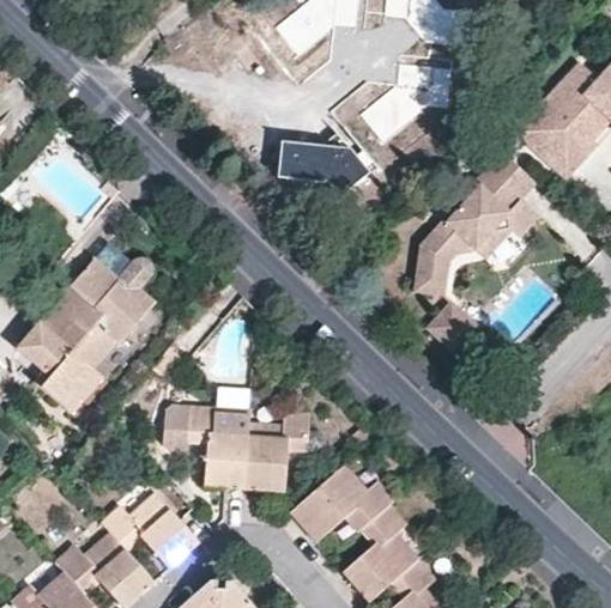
[(182,23),(206,2),(204,0),(180,19),(182,23)]
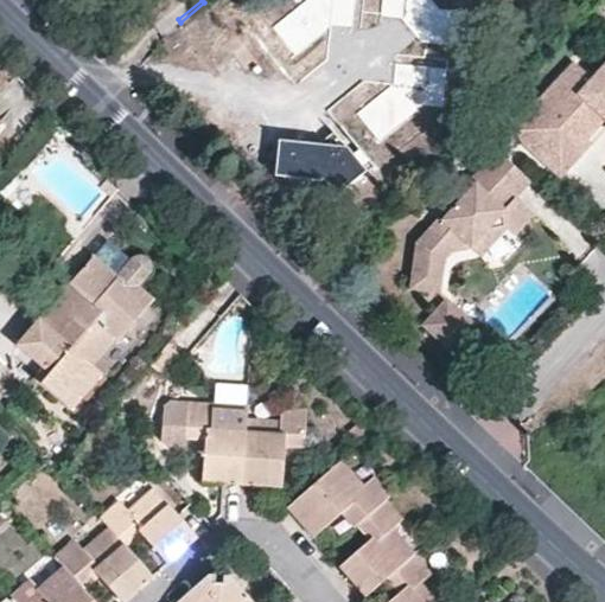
[(305,88),(314,100),(325,115),(336,107),(337,110),(356,95),(365,103),(386,88),(369,65),(394,47),(373,19),(360,29),(363,32),(345,45),(330,25),(341,15),(329,0),(294,0),(318,31),(303,44),(288,56),(310,83),(305,88)]
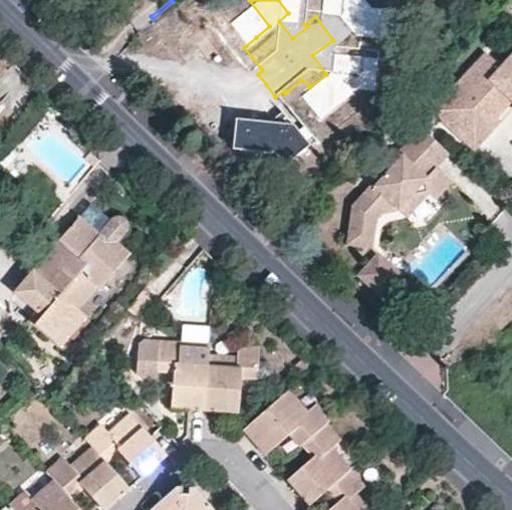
[(190,24),(173,2),(153,19),(171,40),(190,24)]
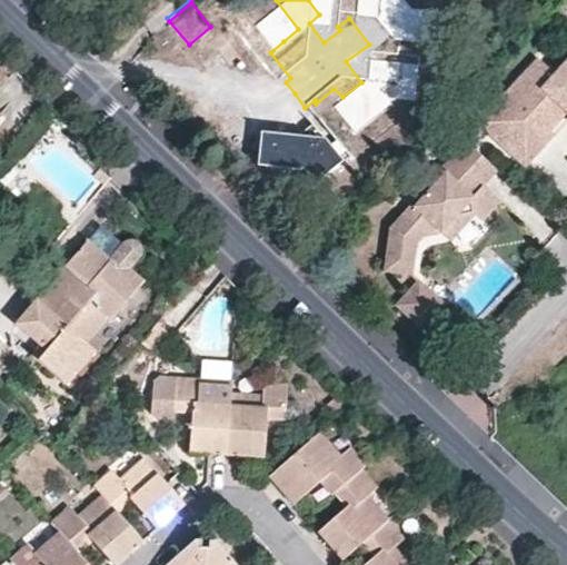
[(566,50),(553,66),(547,60),(515,93),(506,85),(477,116),(523,158),(553,127),(537,114),(554,96),(566,107),(566,50)]
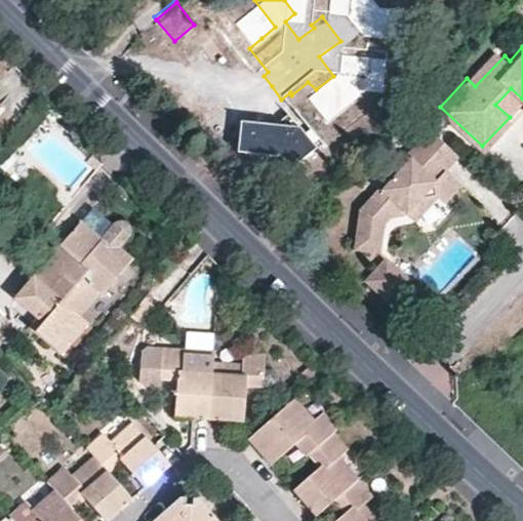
[(494,46),(467,78),(475,86),(505,55),(494,46)]
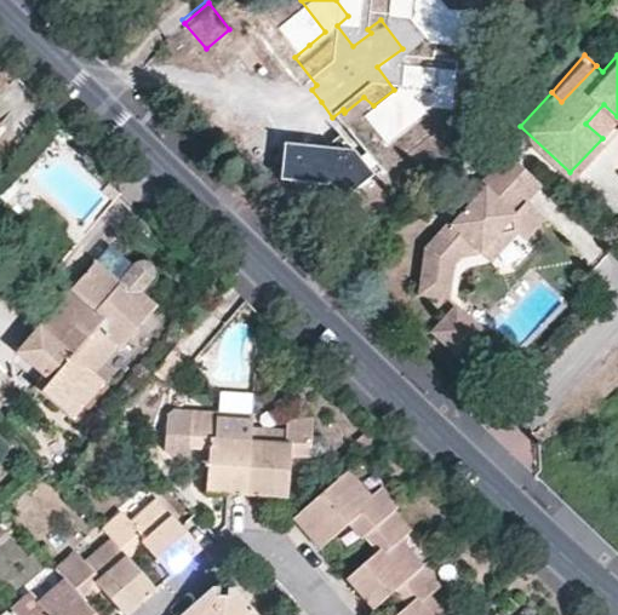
[(602,138),(617,120),(617,116),(604,104),(585,124),(602,138)]
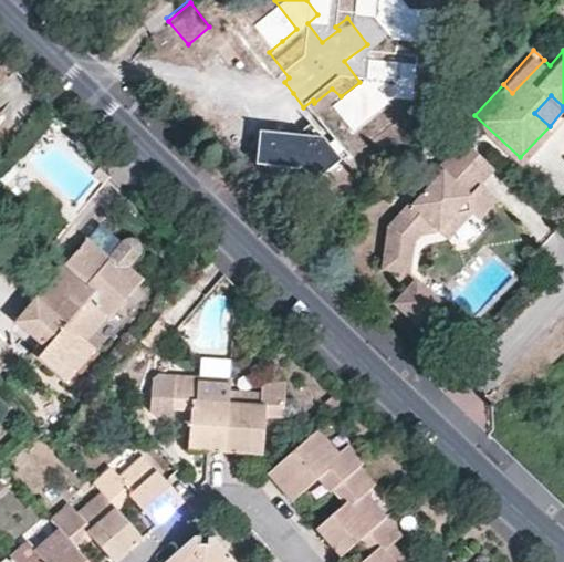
[(481,157),(459,137),(437,162),(430,157),(411,179),(419,188),(406,204),(400,199),(380,220),(377,261),(405,266),(408,240),(417,236),(434,225),(449,208),(457,214),(465,205),(472,211),(489,194),(476,183),(467,174),(481,157)]
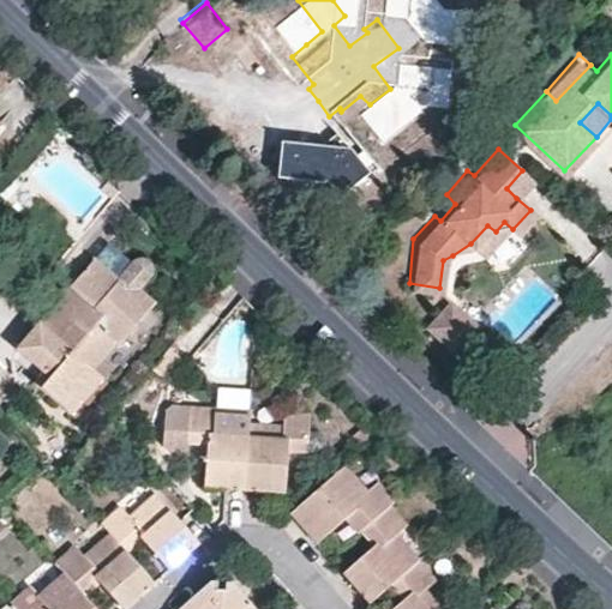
[(516,198),(533,180),(522,170),(507,188),(516,198)]
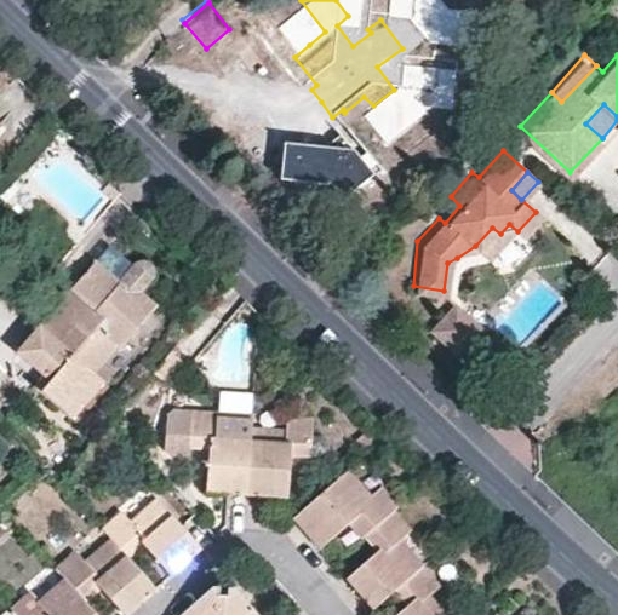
[(492,228),(475,246),(484,254),(501,234),(492,228)]
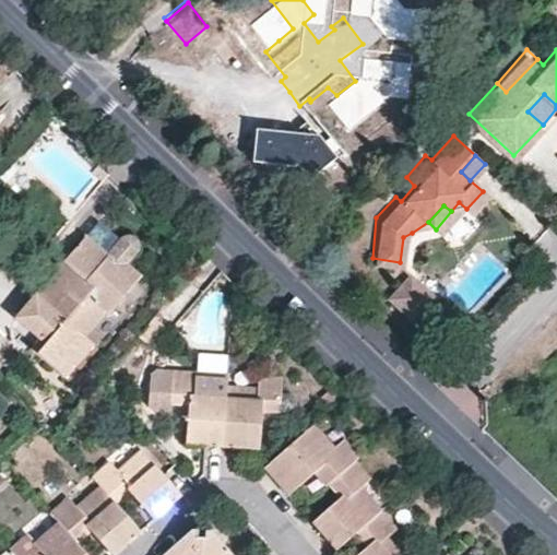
[(106,315),(141,274),(125,261),(135,249),(135,238),(129,234),(119,236),(106,254),(84,236),(64,258),(14,319),(38,340),(31,350),(66,380),(95,346),(82,335),(102,311),(106,315)]
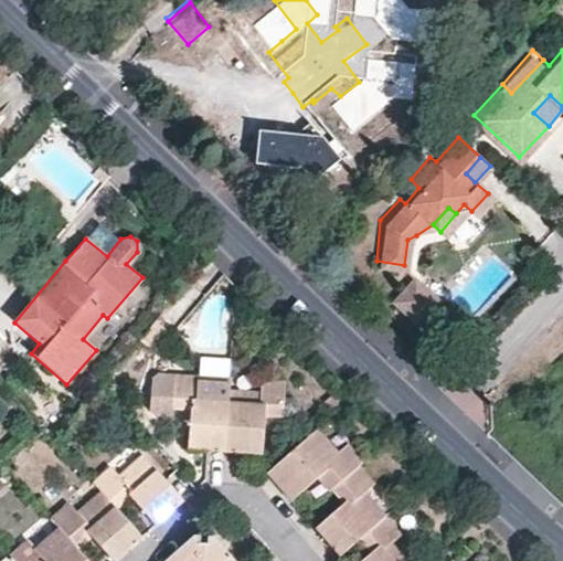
[(393,290),(420,314),(437,295),(412,271),(393,290)]
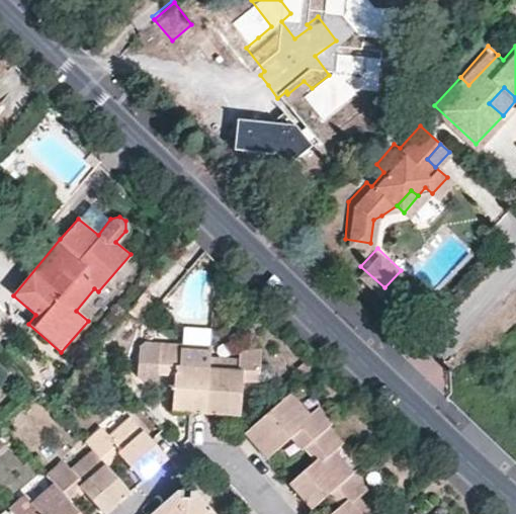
[(378,293),(384,287),(360,266),(355,273),(378,293)]
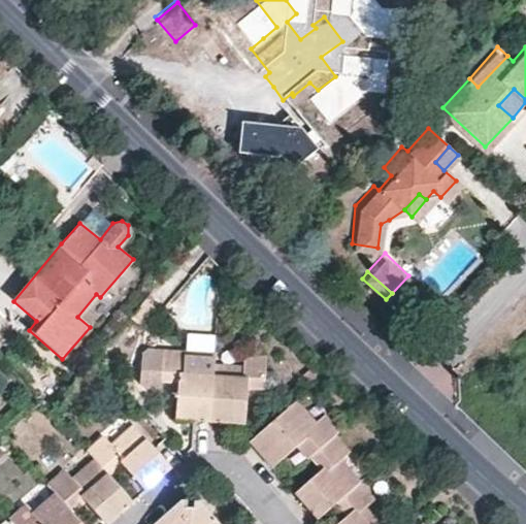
[(23,334),(0,307),(0,334),(9,346),(23,334)]
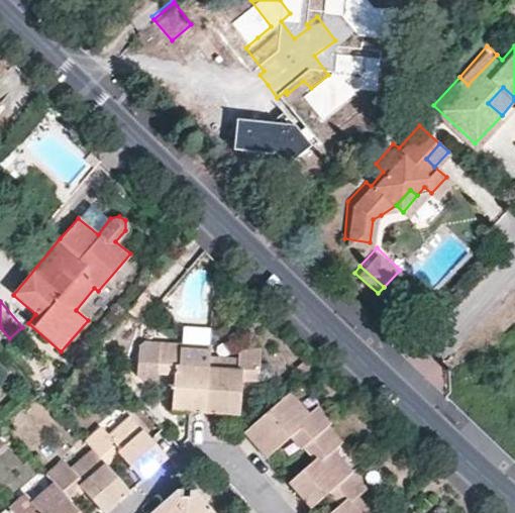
[(207,411),(211,355),(183,352),(184,335),(164,334),(161,373),(176,374),(175,409),(190,410),(207,411)]
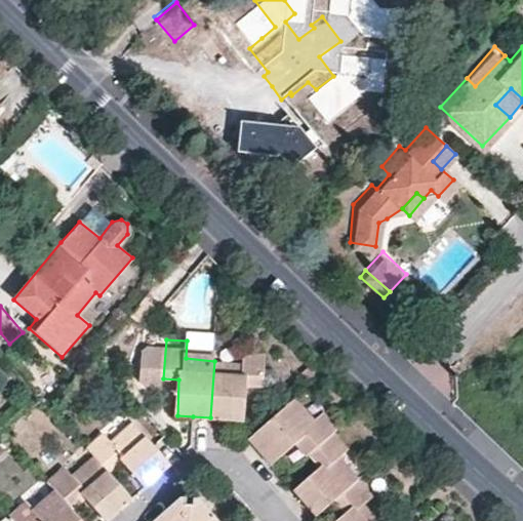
[(244,362),(214,361),(210,417),(227,418),(244,419),(247,385),(265,385),(268,345),(245,344),(244,362)]
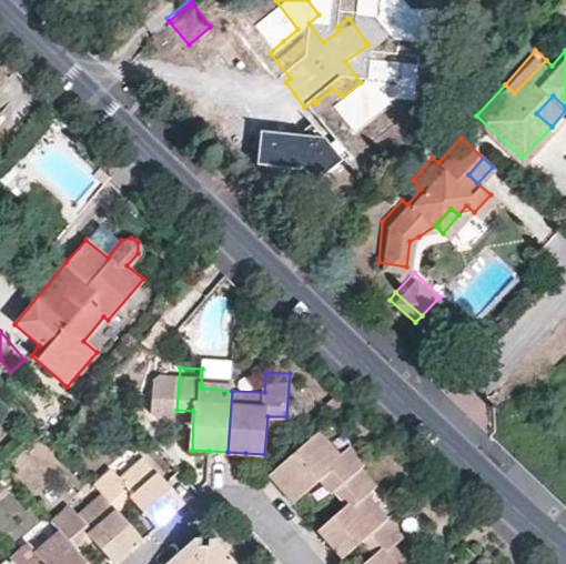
[(332,493),(335,491),(361,467),(365,464),(350,446),(340,453),(320,430),(270,475),(281,489),(293,502),(320,479),(332,493)]
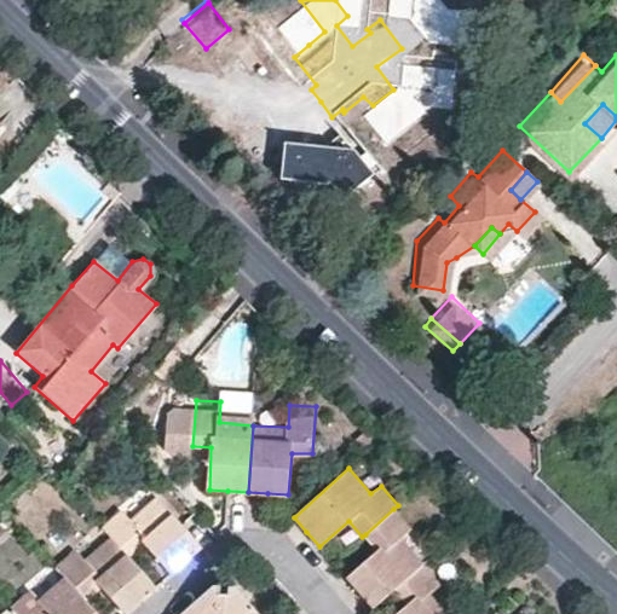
[(102,527),(111,539),(126,556),(143,543),(169,573),(192,555),(213,536),(171,487),(144,509),(136,499),(102,527)]
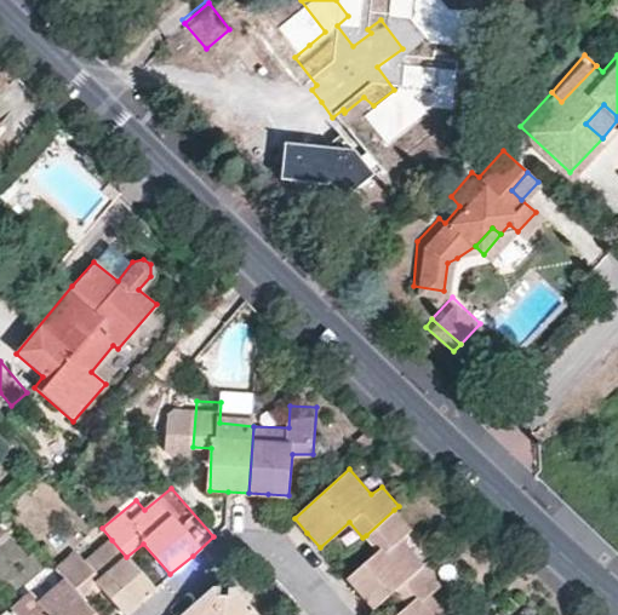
[(394,591),(422,565),(423,564),(404,540),(413,532),(394,510),(366,535),(381,552),(349,580),(361,593),(373,608),(394,591)]
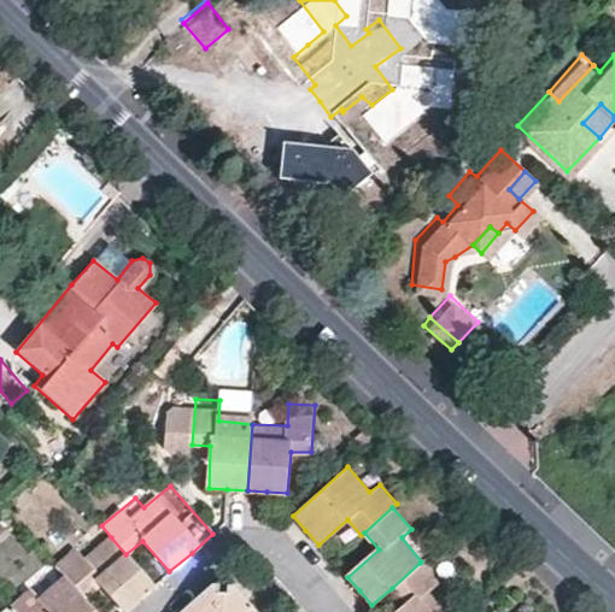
[(76,549),(57,565),(64,574),(80,593),(95,581),(124,611),(136,600),(153,586),(126,554),(111,537),(85,559),(76,549)]
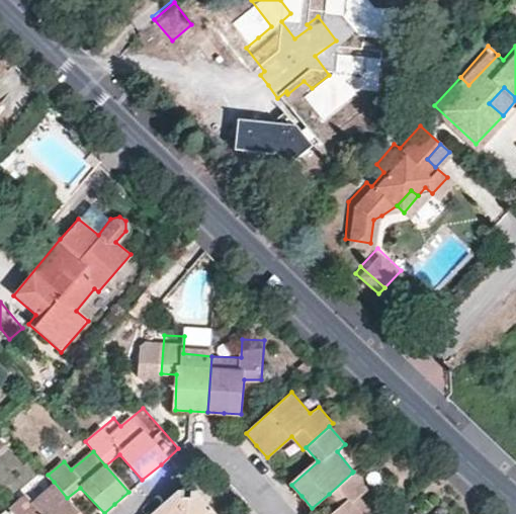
[(372,513),(359,498),(367,491),(352,473),(329,494),(340,507),(331,513),(372,513)]
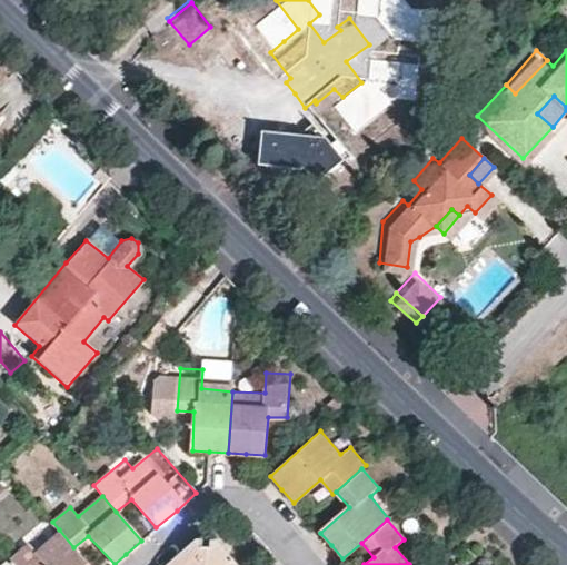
[(23,543),(7,556),(15,564),(89,564),(73,547),(59,529),(32,552),(23,543)]
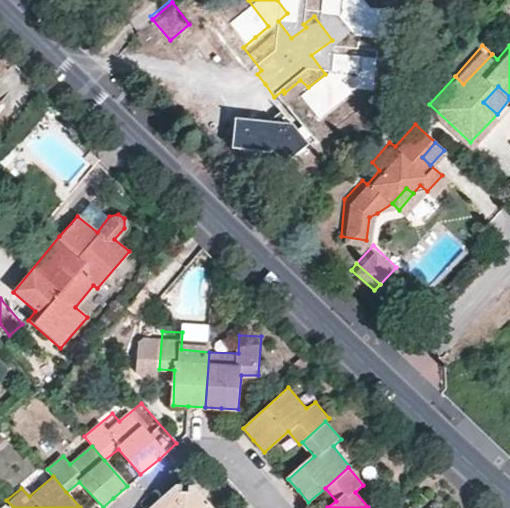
[(174,484),(147,507),(210,507),(193,487),(184,486),(174,484)]
